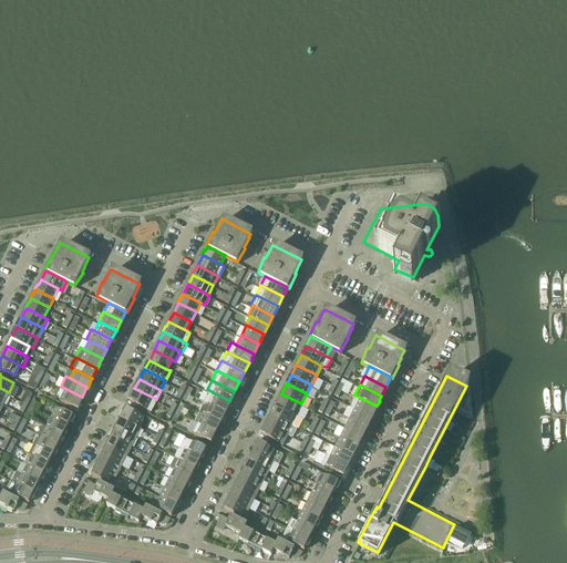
[(82,397),(64,388),(60,398),(70,403),(70,405),(78,408),(81,401),(80,401),(82,397)]
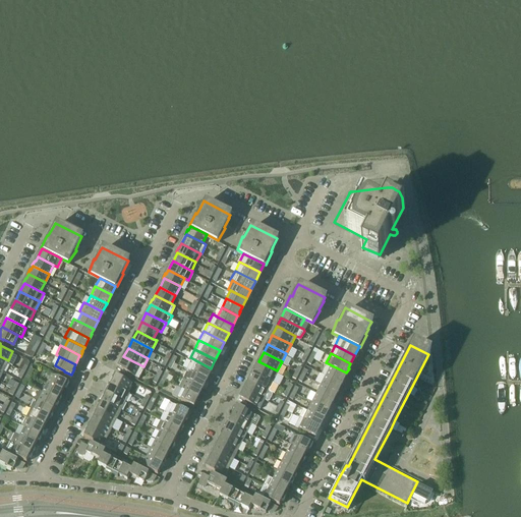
[(143,366),(123,356),(121,360),(120,360),(117,366),(124,369),(125,368),(138,376),(143,366)]
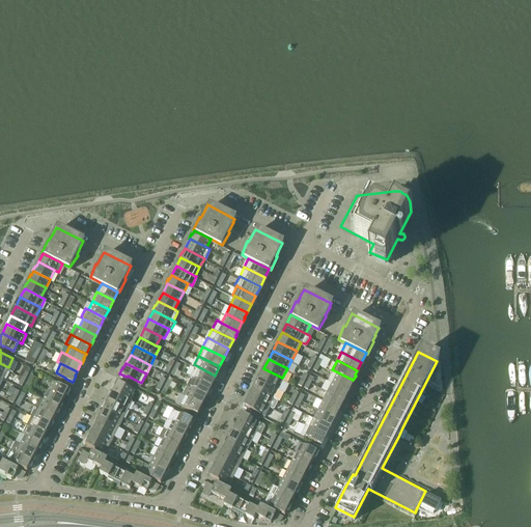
[(215,376),(194,364),(189,373),(191,375),(211,384),(215,376)]
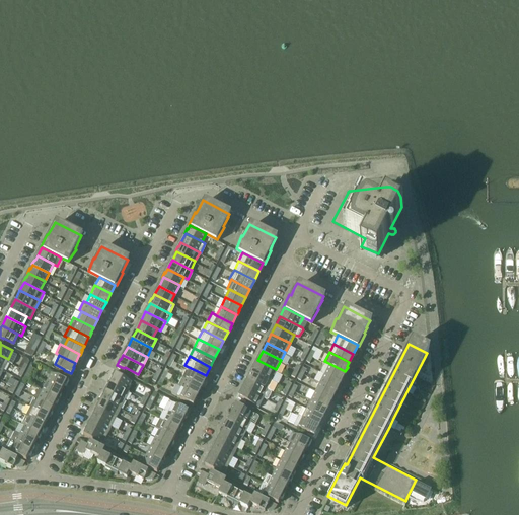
[(276,369),(257,360),(253,368),(272,378),(276,369)]
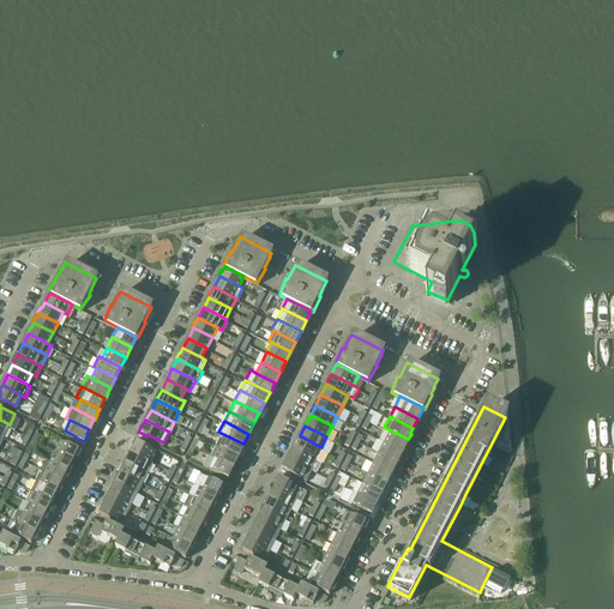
[(402,448),(408,439),(384,427),(379,436),(384,439),(402,448)]
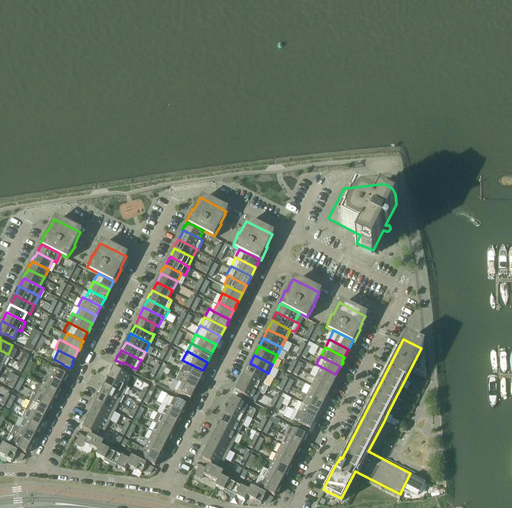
[(198,379),(203,370),(184,361),(180,369),(182,371),(198,379)]
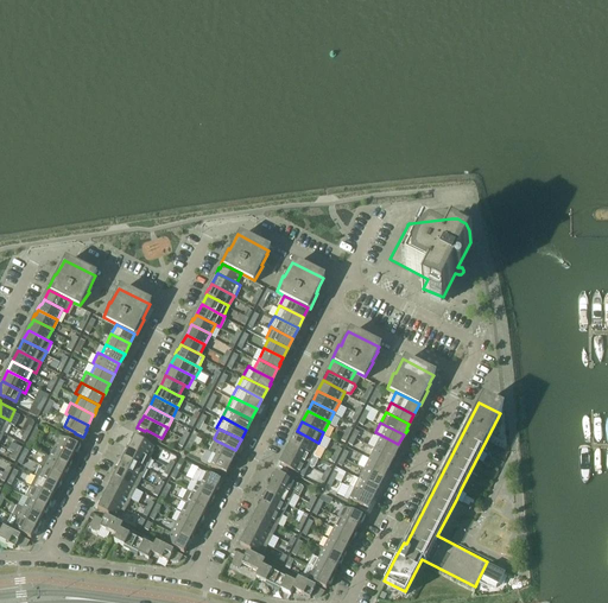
[(318,443),(297,431),(291,442),(312,454),(318,443)]
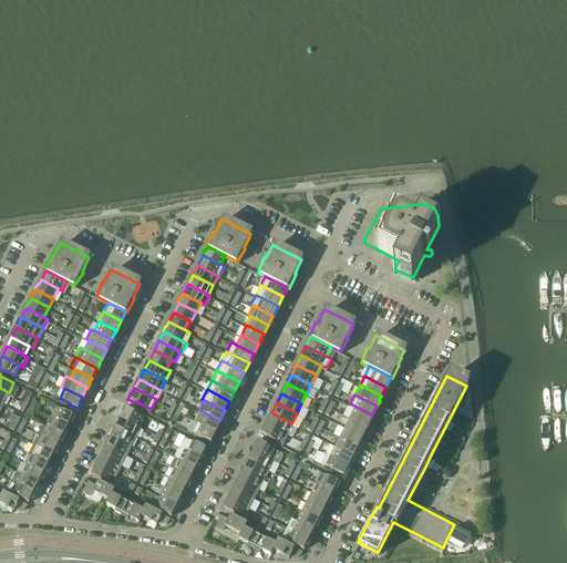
[(133,408),(125,403),(122,409),(123,410),(121,415),(138,423),(143,413),(133,409),(133,408)]
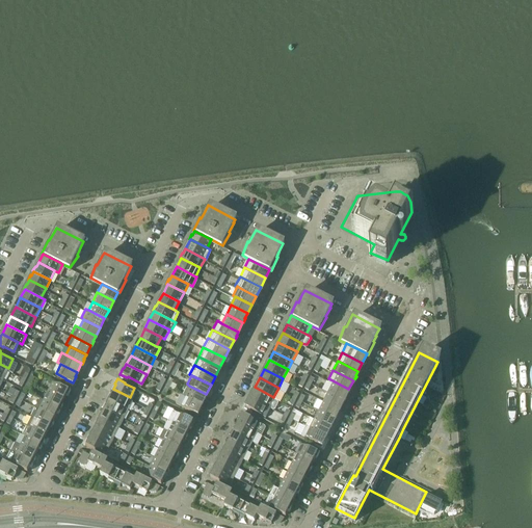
[(62,385),(52,379),(48,389),(63,397),(67,393),(68,393),(71,388),(62,384),(62,385)]
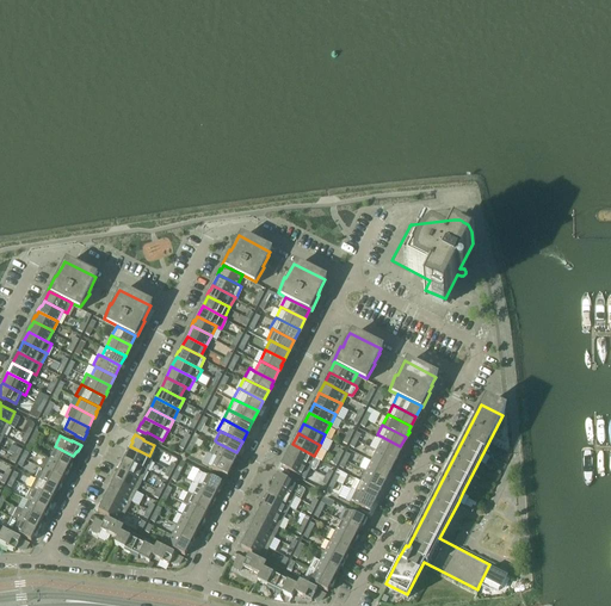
[(395,457),(400,446),(382,437),(376,447),(395,457)]
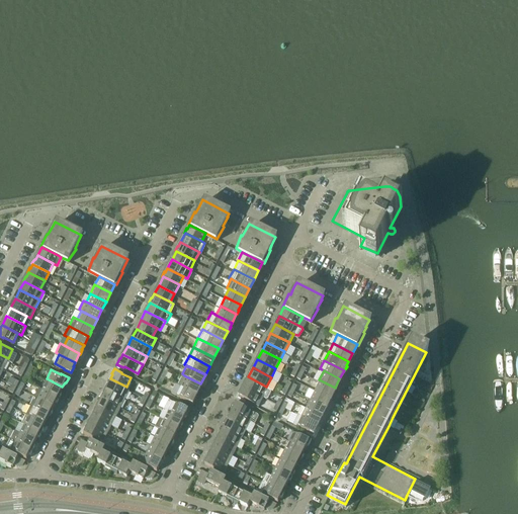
[(200,383),(184,375),(182,373),(177,382),(196,392),(197,393),(199,388),(198,388),(200,383)]
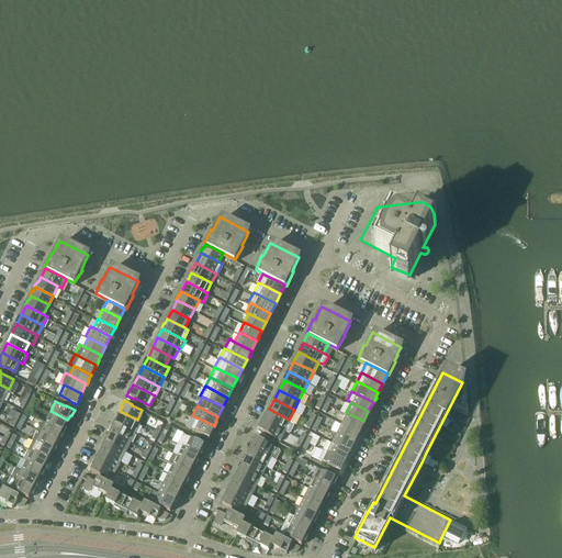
[(289,420),(269,409),(265,417),(282,426),(289,430),(290,430),(293,423),(293,421),(289,420)]
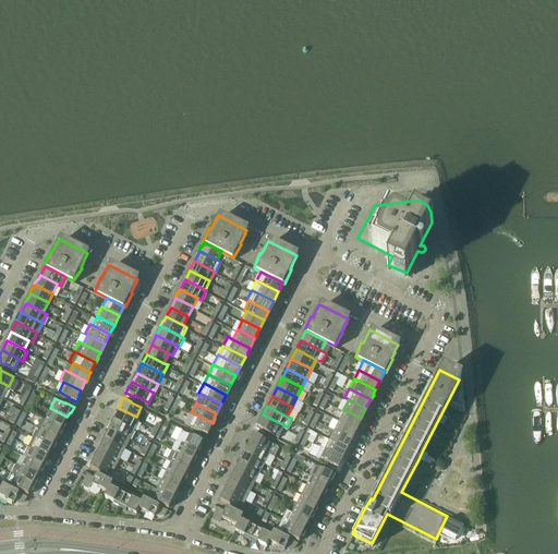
[(64,421),(67,417),(50,408),(45,417),(63,426),(67,422),(64,421)]
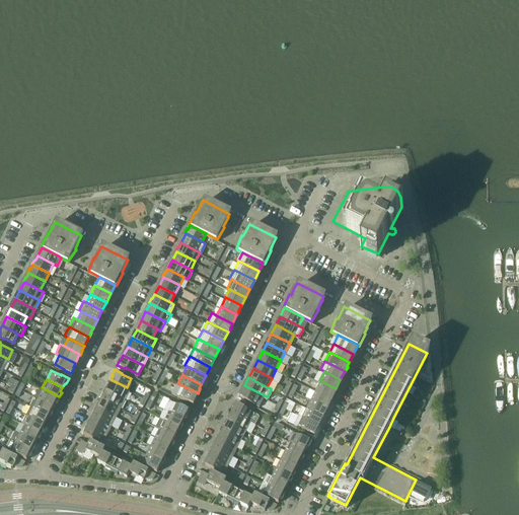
[(129,389),(127,387),(110,379),(108,384),(106,383),(104,387),(125,397),(129,389)]
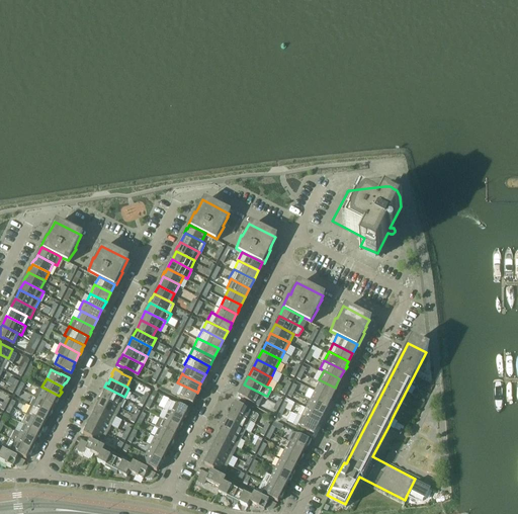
[(335,388),(319,379),(315,388),(330,397),(335,388)]
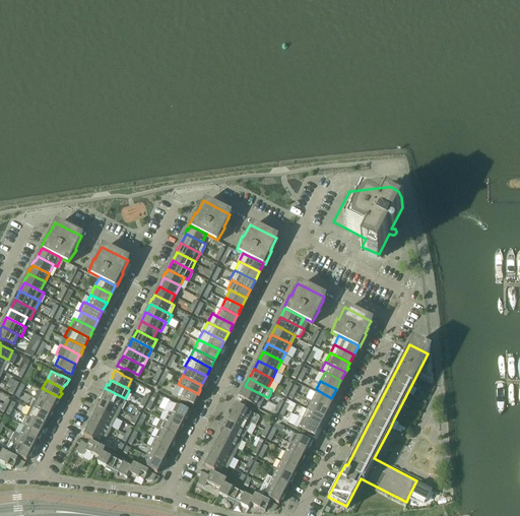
[(195,397),(197,393),(178,384),(176,383),(172,392),(186,399),(185,400),(192,404),(195,398),(195,397)]
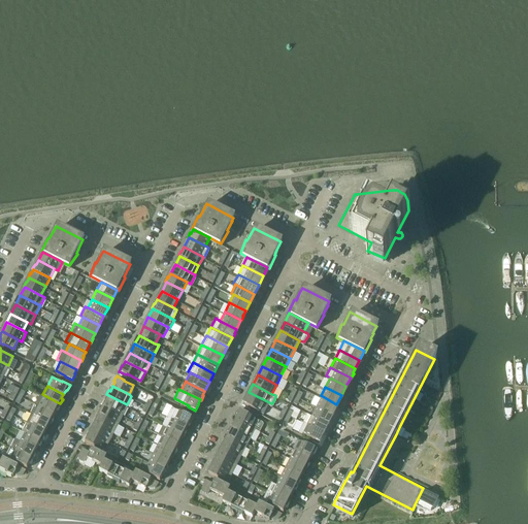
[(265,400),(249,392),(246,397),(245,396),(242,402),(250,406),(251,405),(260,410),(265,400)]
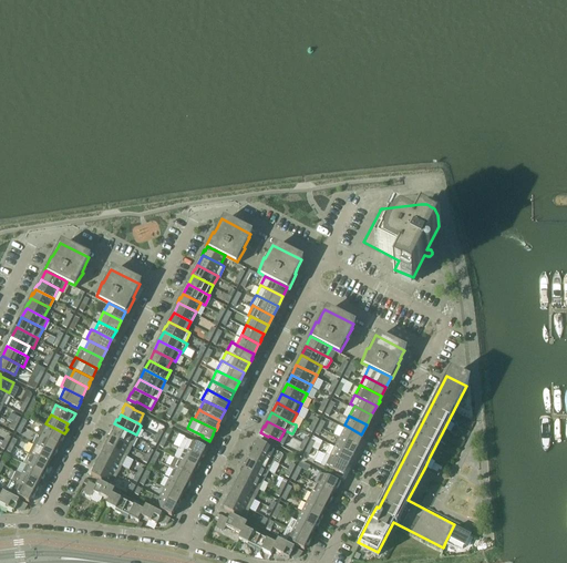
[(64,433),(45,423),(42,422),(38,431),(59,442),(61,438),(62,439),(64,433)]
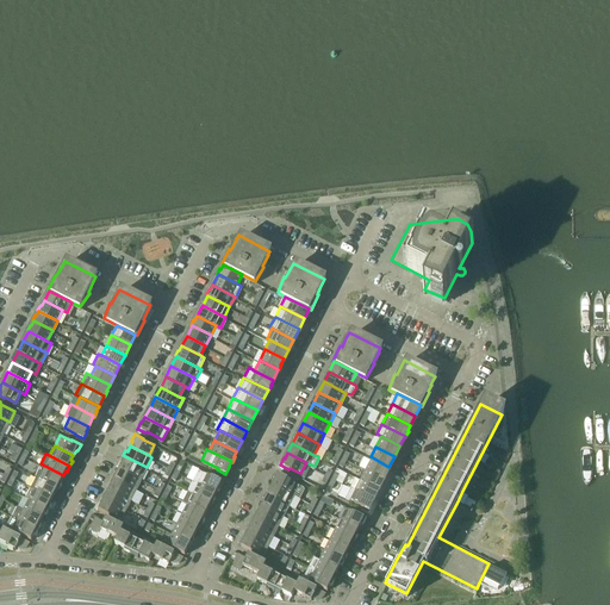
[(147,467),(123,455),(120,460),(123,461),(119,467),(142,478),(147,467)]
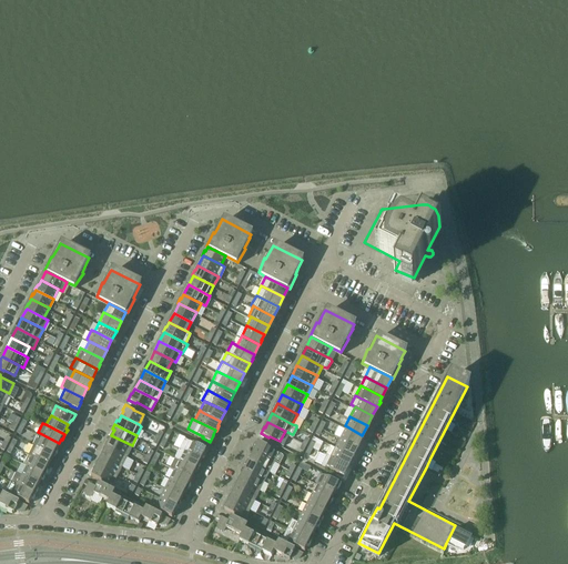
[(362,435),(345,425),(340,435),(357,444),(362,435)]
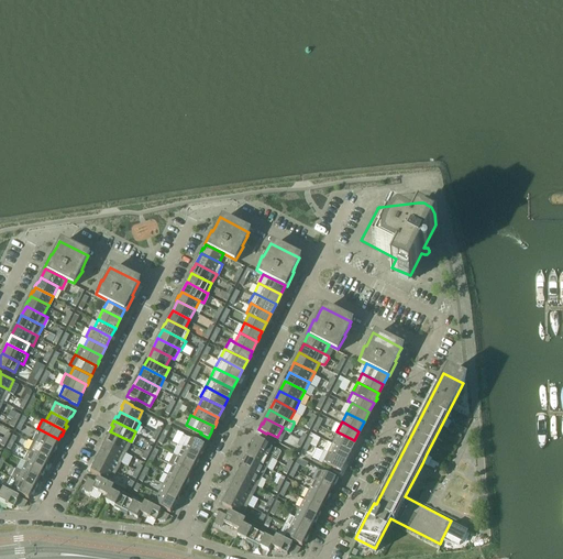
[(56,444),(58,439),(37,428),(33,438),(55,449),(57,445),(56,444)]
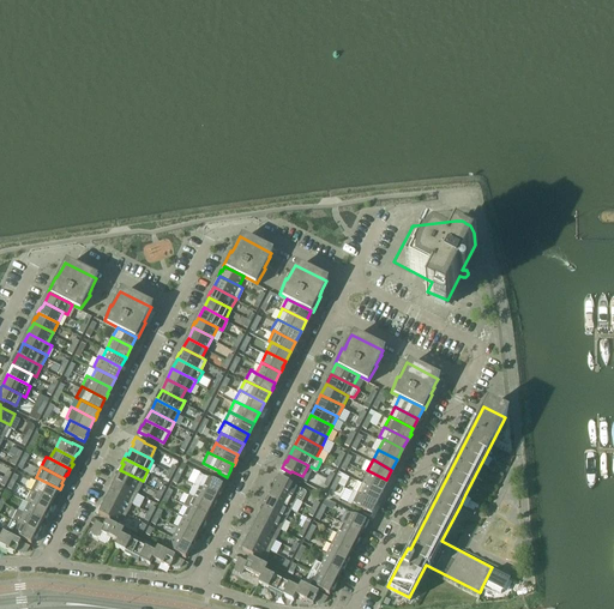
[(143,481),(120,470),(118,475),(116,474),(114,478),(137,490),(143,481)]
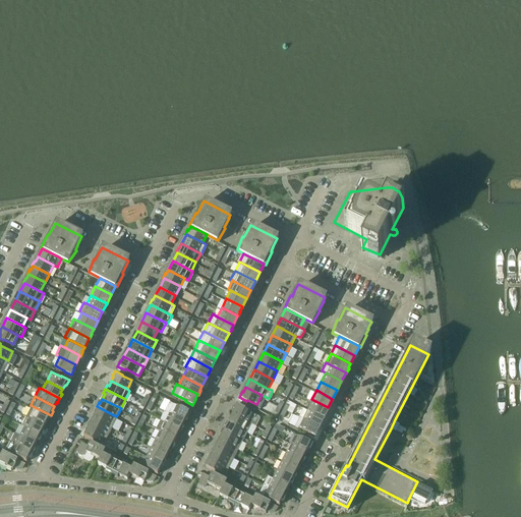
[(328,407),(311,399),(307,408),(324,416),(328,407)]
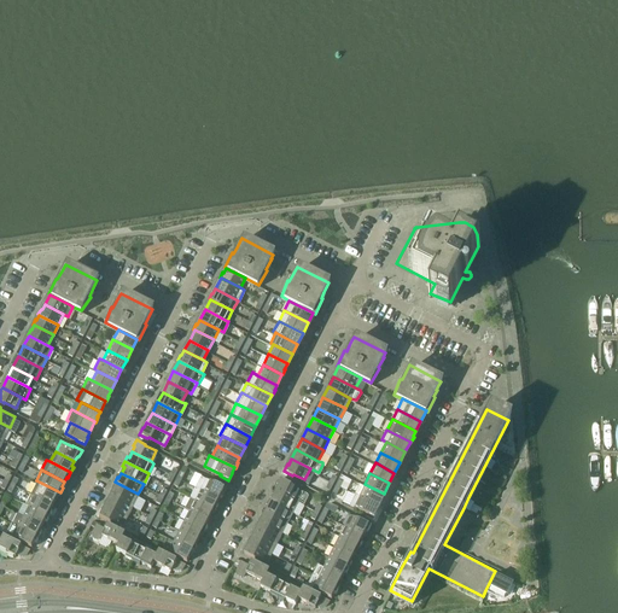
[(223,492),(227,485),(217,480),(217,482),(202,474),(196,485),(219,496),(222,491),(223,492)]
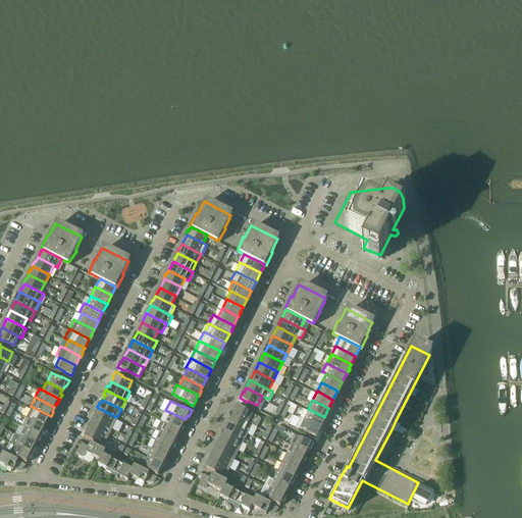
[(260,415),(254,412),(244,407),(245,406),(237,402),(233,408),(236,408),(233,412),(252,422),(257,424),(260,416),(260,415)]
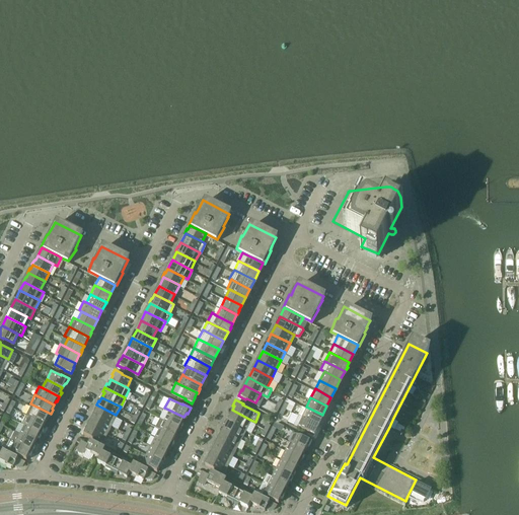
[(51,414),(30,403),(26,413),(28,414),(45,422),(47,418),(49,419),(51,414)]
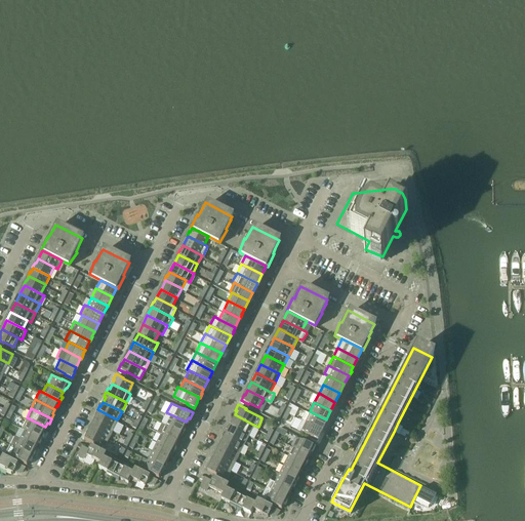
[(321,428),(326,419),(310,411),(305,408),(300,417),(301,418),(321,428)]
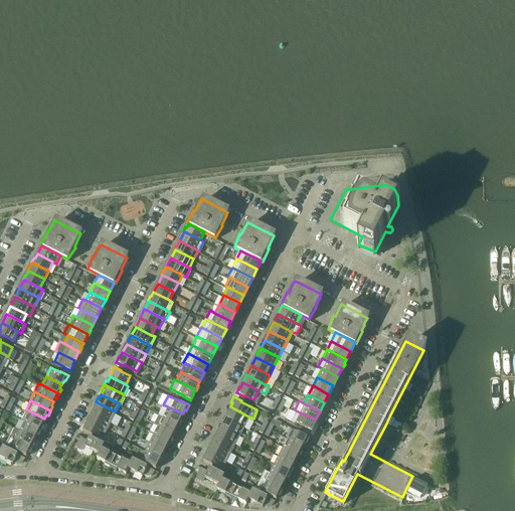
[(115,411),(96,401),(93,405),(95,406),(93,411),(111,420),(115,411)]
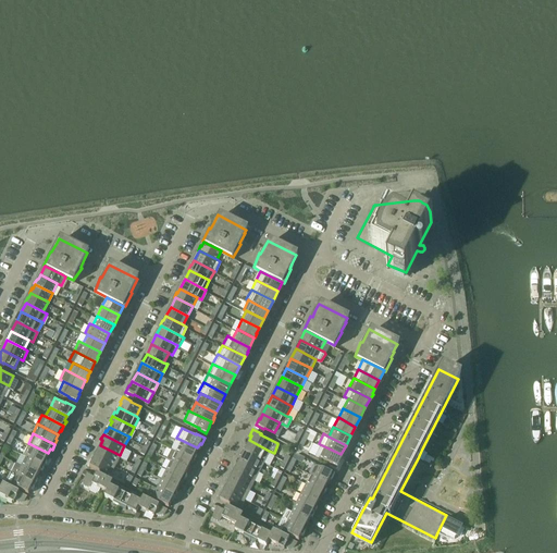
[(195,453),(197,447),(176,438),(172,446),(175,449),(194,458),(197,453),(195,453)]
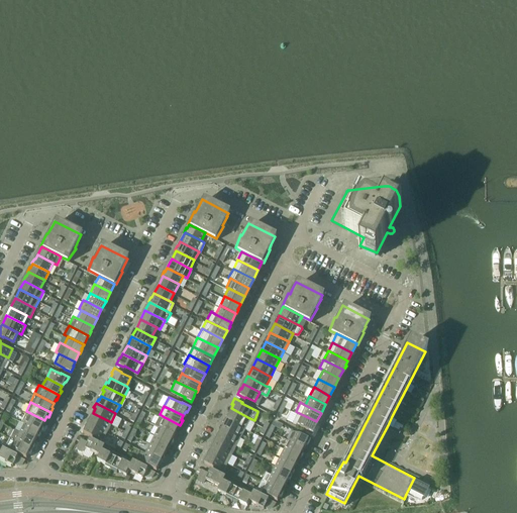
[(231,408),(228,413),(227,412),(225,416),(245,426),(249,418),(231,408)]
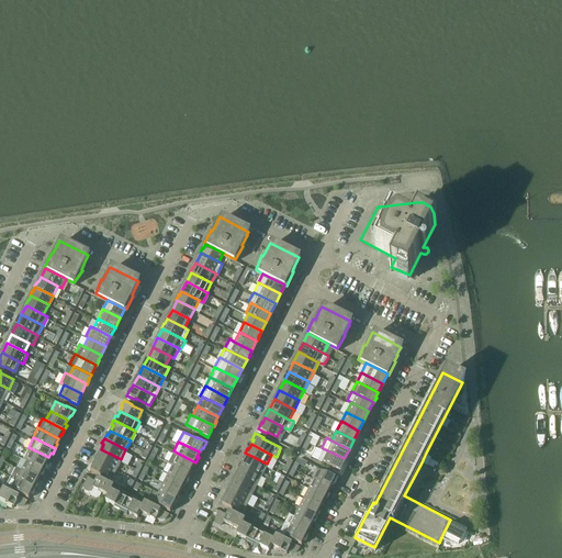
[(48,457),(31,448),(29,447),(23,456),(26,458),(45,468),(47,462),(46,462),(48,457)]
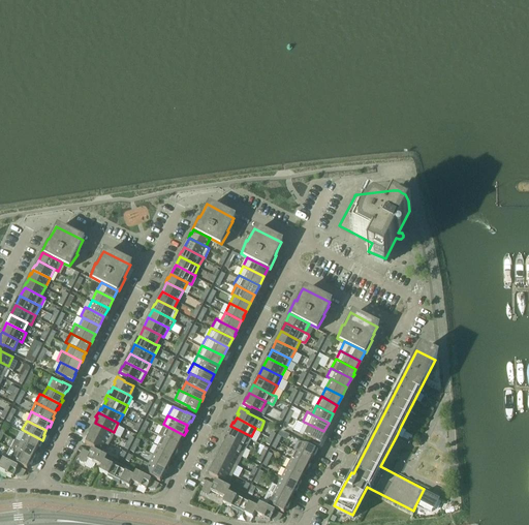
[(321,436),(323,431),(304,422),(299,431),(312,437),(312,438),(319,442),(322,436),(321,436)]
